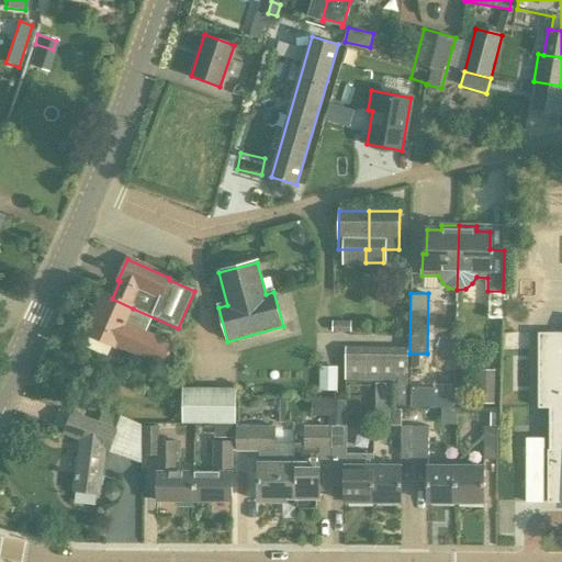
[(125,326),(133,308),(112,299),(107,296),(102,308),(97,306),(83,336),(115,350),(116,347),(160,367),(170,346),(125,326)]
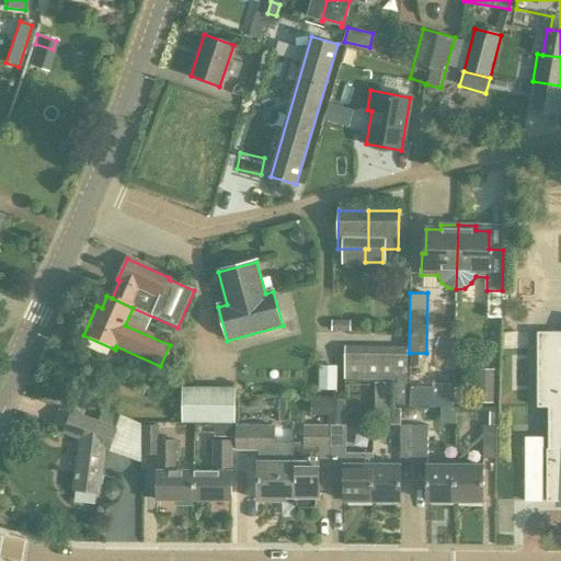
[(547,502),(560,501),(560,332),(536,332),(537,408),(548,408),(548,449),(546,449),(547,502)]
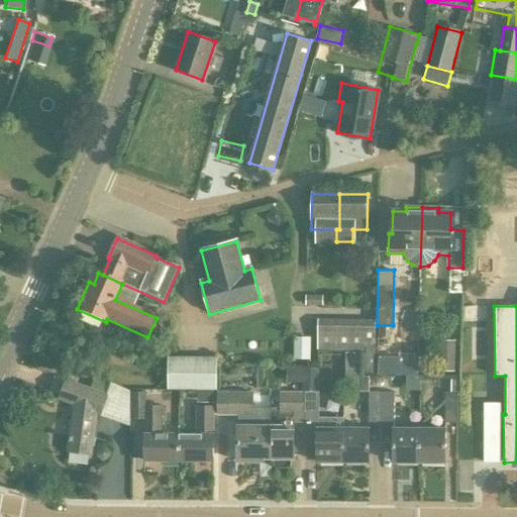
[(318,319),(317,349),(366,350),(366,373),(375,373),(376,319),(318,319)]
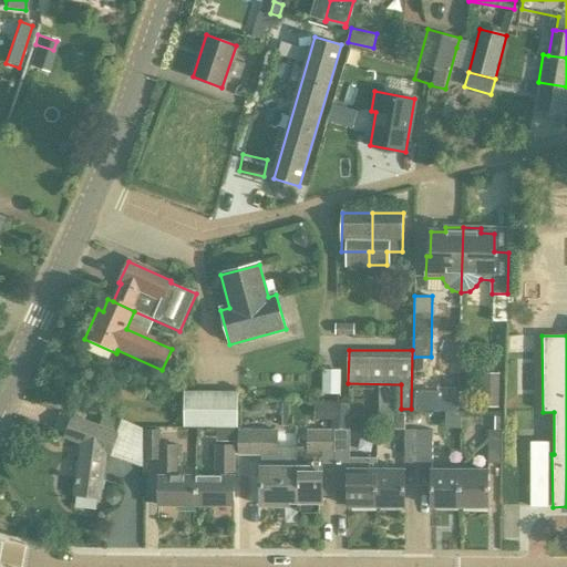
[(339,393),(339,371),(323,371),(323,393),(339,393)]
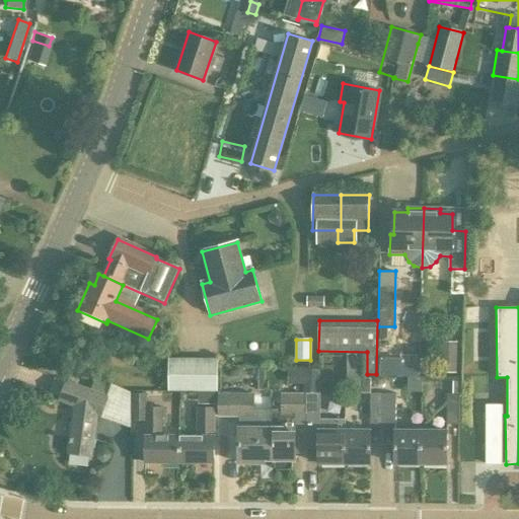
[(456,341),(441,341),(440,372),(456,372),(456,341)]
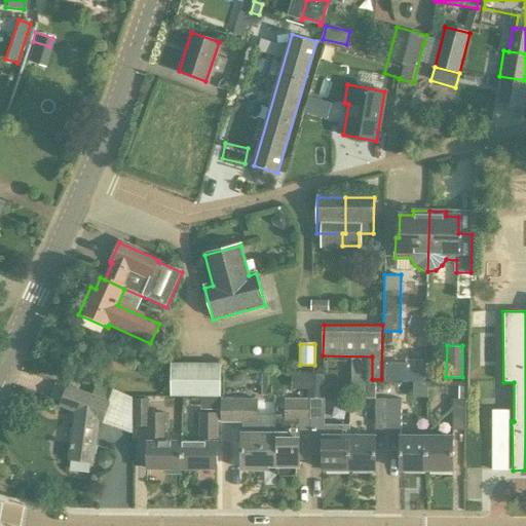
[(384,361),(384,379),(423,379),(423,368),(407,368),(407,361),(384,361)]
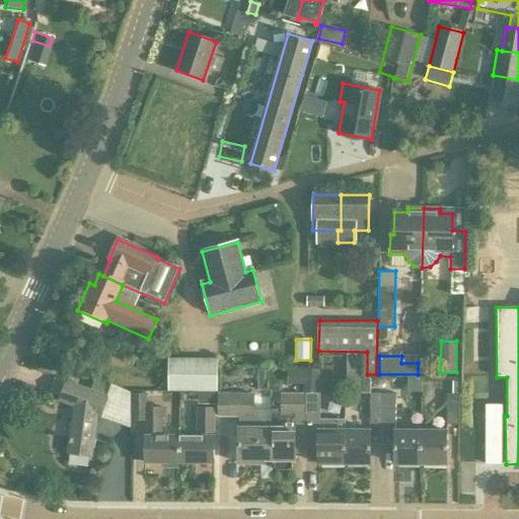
[(167,360),(167,391),(217,391),(217,360),(167,360)]
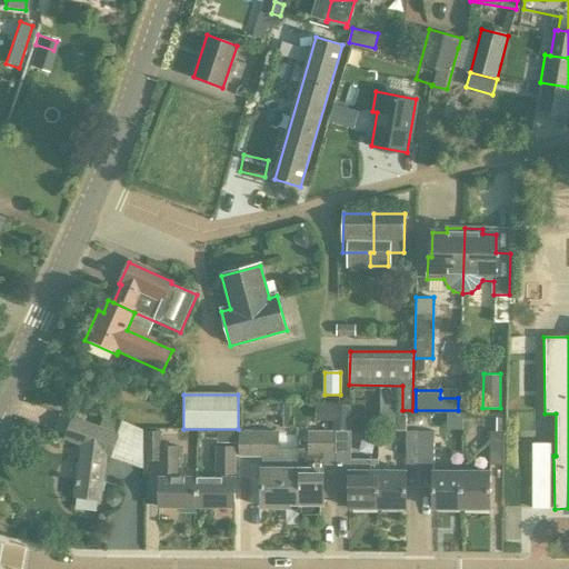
[(332,405),(332,420),(331,429),(348,430),(349,405),(332,405)]
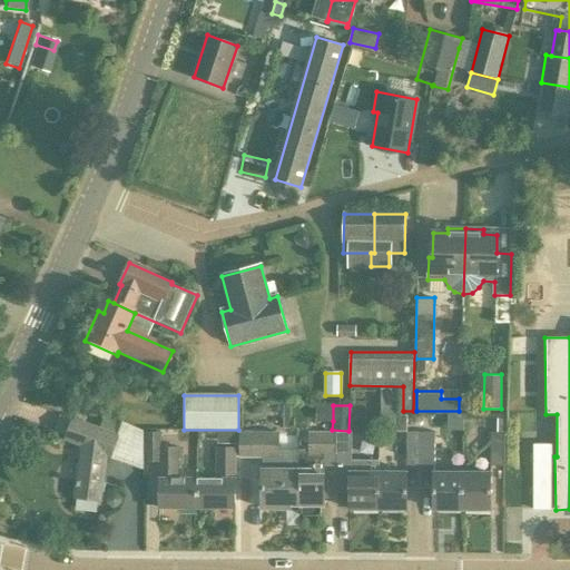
[(406,429),(422,429),(422,414),(406,414),(406,429)]
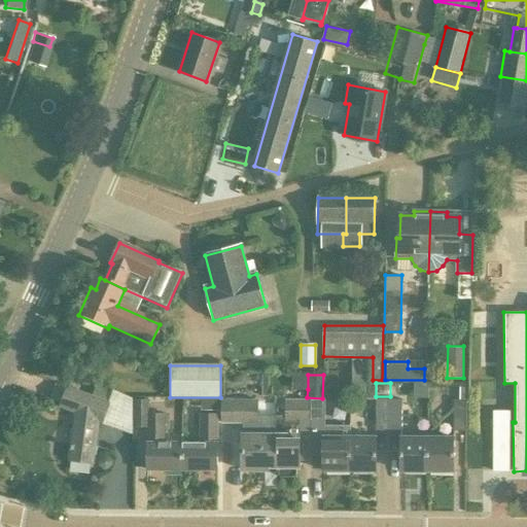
[(74,413),(69,459),(94,462),(99,421),(106,403),(65,388),(59,407),(74,413)]
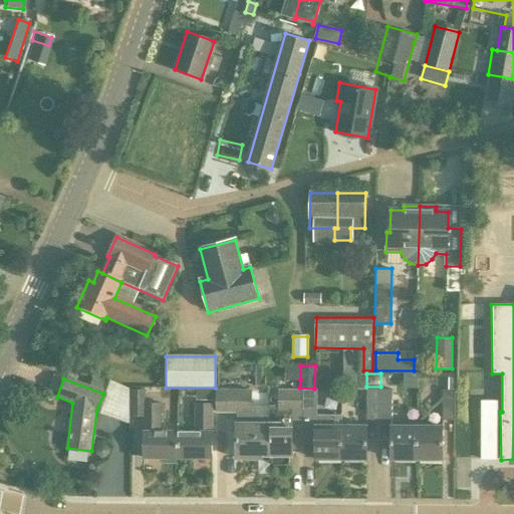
[(131,389),(131,416),(144,416),(144,405),(144,389),(131,389)]
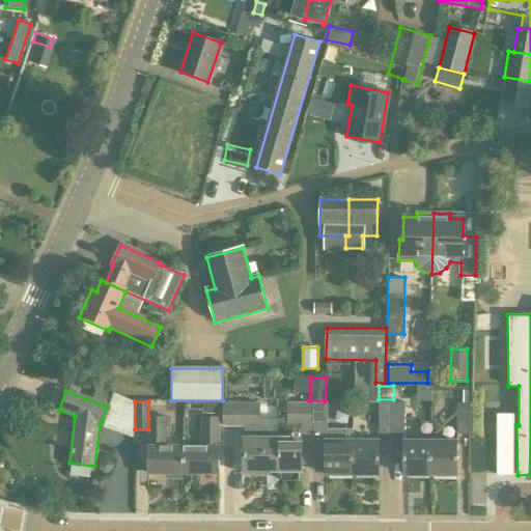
[(326,475),(353,475),(353,440),(346,440),(346,430),(326,430),(326,402),(313,402),(312,406),(312,428),(312,435),(326,435),(326,475)]
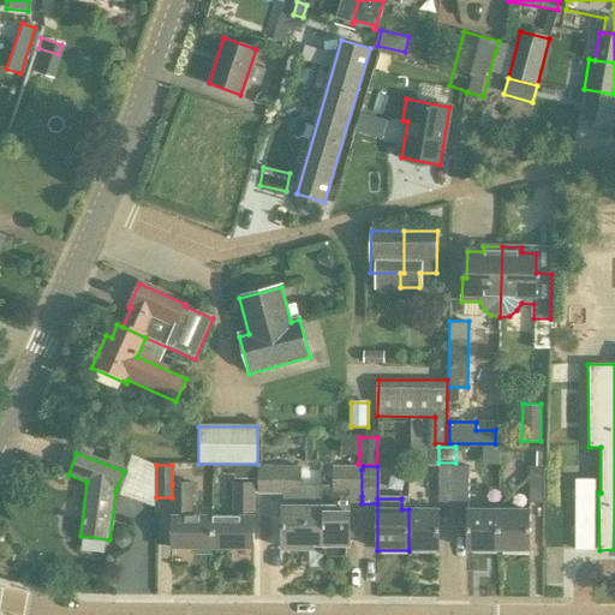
[(439,502),(453,503),(453,467),(439,467),(439,502)]
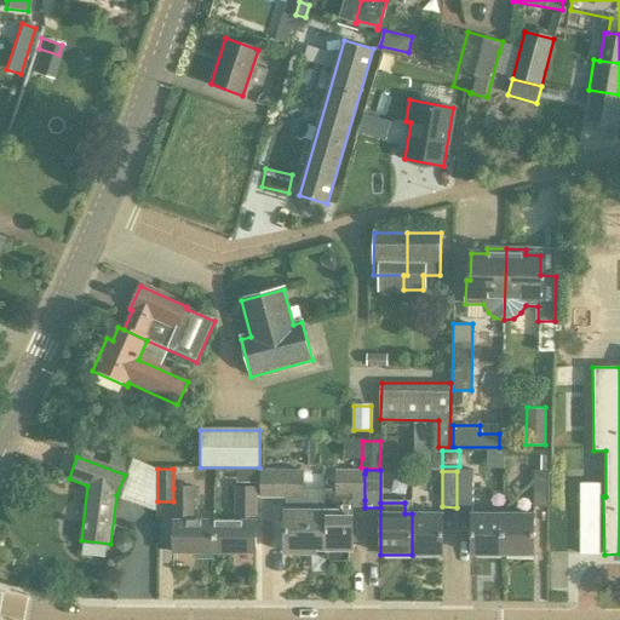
[(472,471),(457,471),(457,507),(471,507),(472,471)]
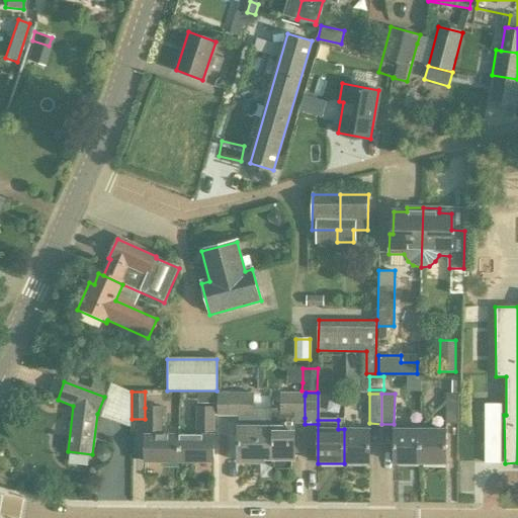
[(458,424),(458,394),(446,394),(445,424),(458,424)]
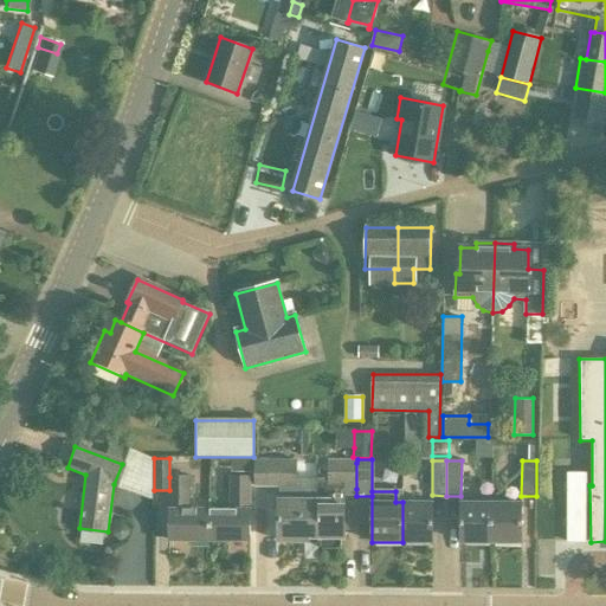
[(309,536),(317,536),(318,502),(315,502),(315,481),(295,481),(295,463),(253,462),(253,488),(279,488),(278,541),(309,541),(309,536)]
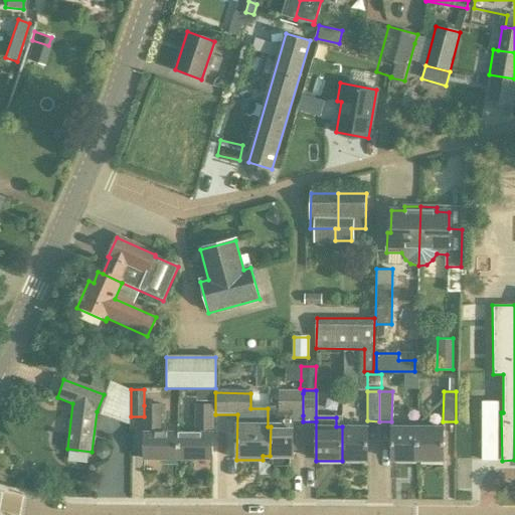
[(279,393),(279,408),(268,408),(268,426),(271,426),(270,456),(272,456),(272,463),(275,466),(287,466),(290,463),(290,459),(292,459),(293,415),(303,415),(303,393),(279,393)]
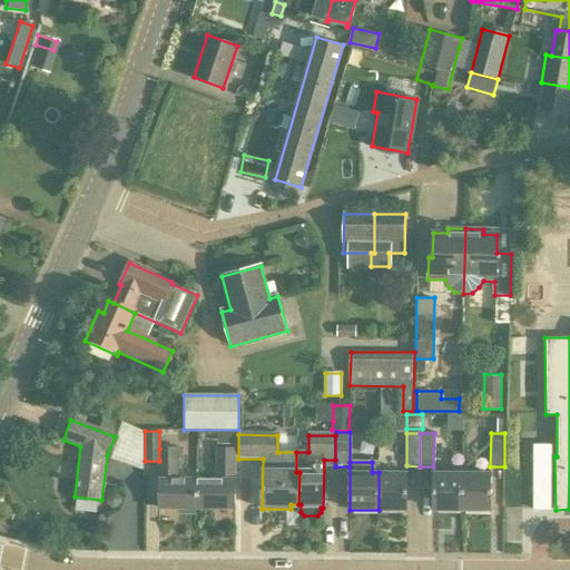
[(534,508),(553,508),(553,442),(534,442),(534,508)]
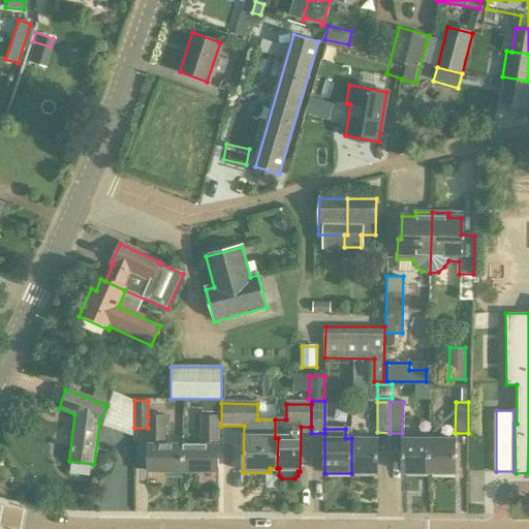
[(147,471),(181,472),(181,443),(163,443),(163,416),(148,416),(148,428),(147,471)]
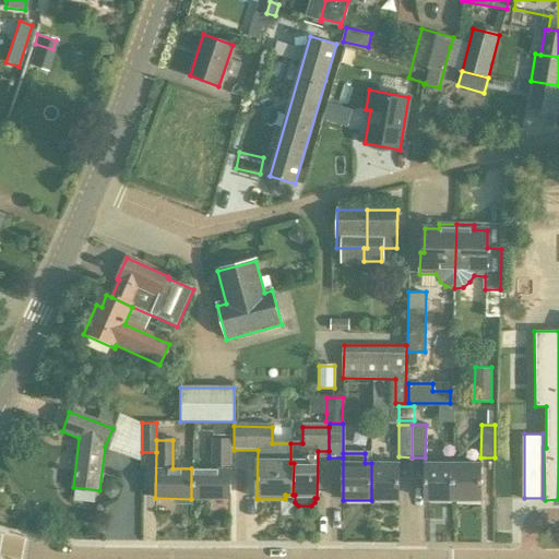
[(210,468),(191,468),(191,499),(228,499),(228,440),(210,440),(210,468)]
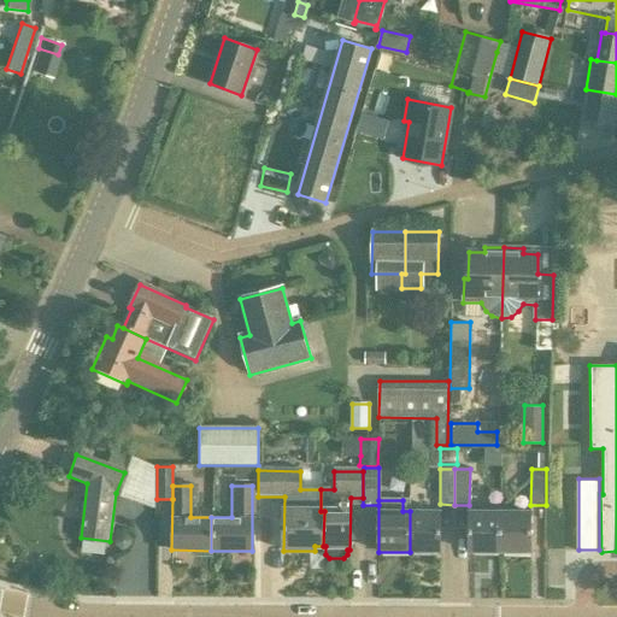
[(441,512),(410,511),(410,552),(441,552),(441,512)]
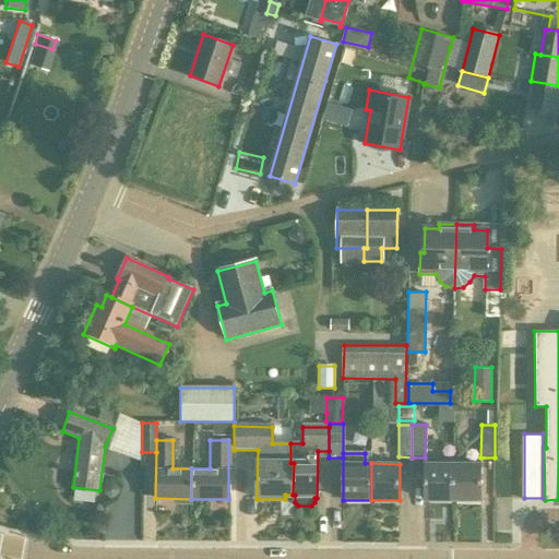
[(426,500),(453,500),(454,464),(426,464),(426,500)]
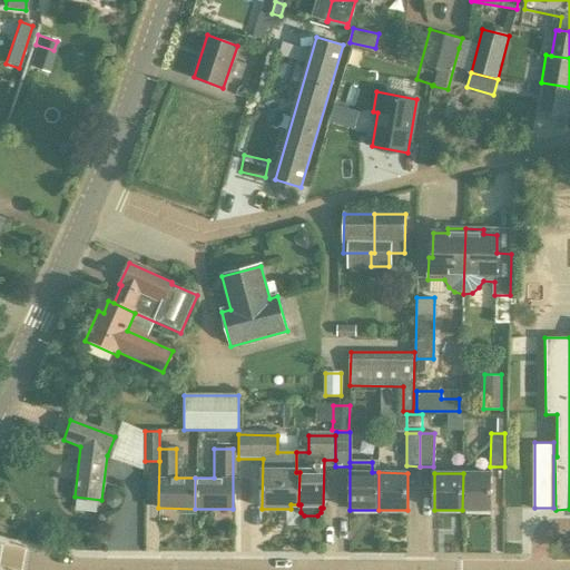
[(490,510),(490,473),(463,473),(462,510),(490,510)]
